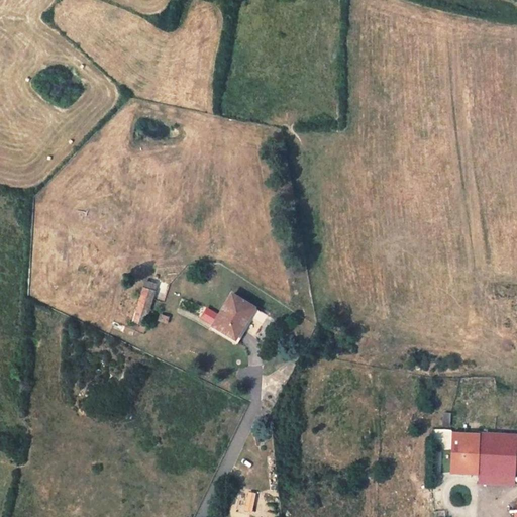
[(148,326),(154,283),(140,280),(133,324),(148,326)]
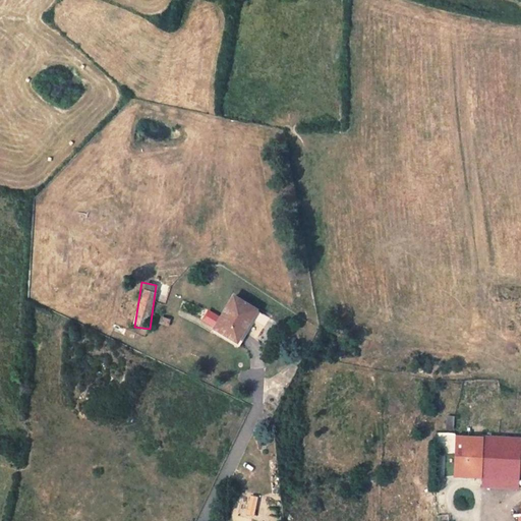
[(242,294),(239,298),(257,309),(259,305),(242,294)]
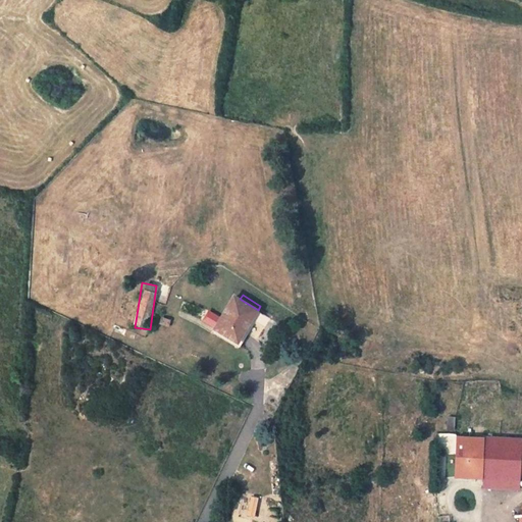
[(240,299),(233,296),(214,329),(238,344),(251,322),(258,310),(240,299)]
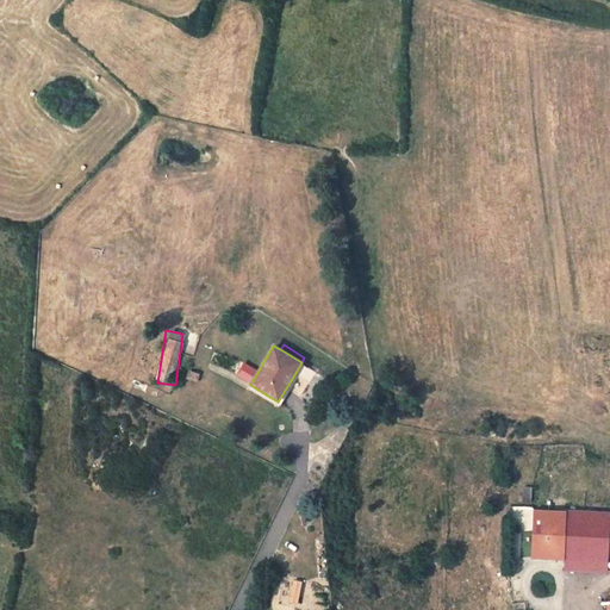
[(297,379),(293,377),(278,402),(281,403),(297,379)]
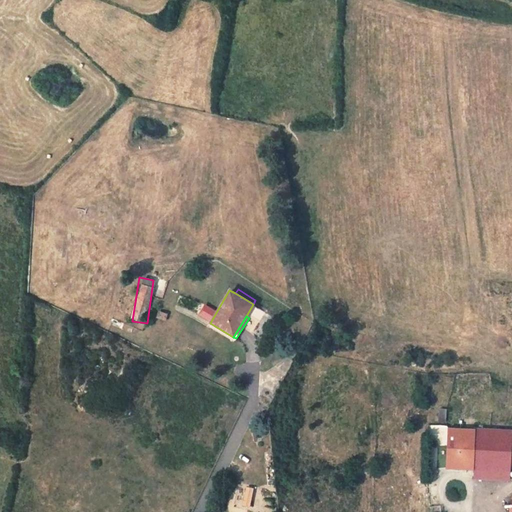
[(446,409),(438,408),(438,422),(445,422),(446,409)]
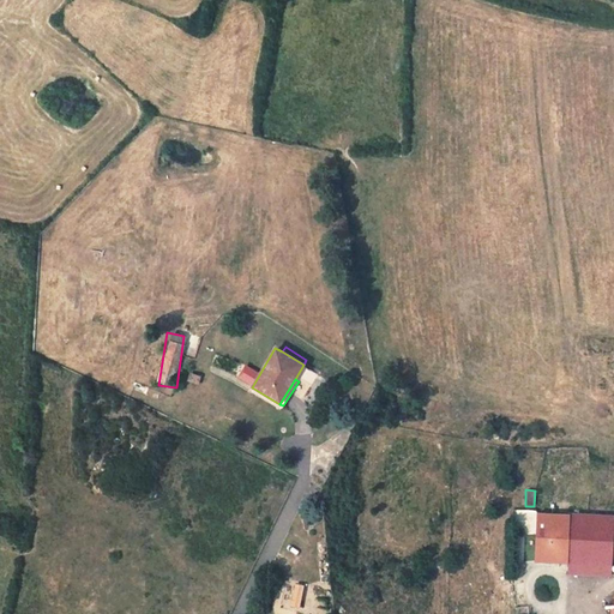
[(569,515),(537,511),(535,561),(567,564),(569,515)]
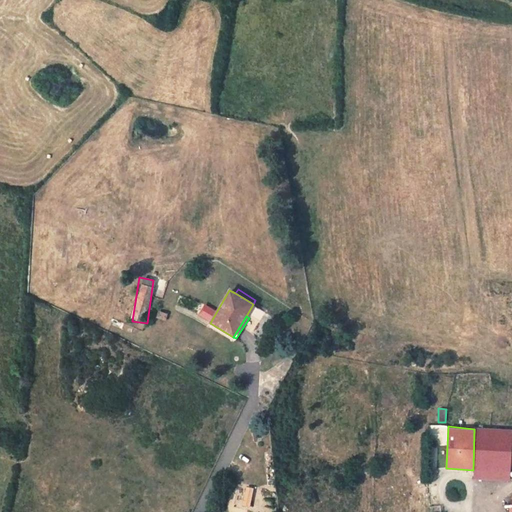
[(511,431),(474,429),(473,470),(510,473),(510,467),(511,435),(511,431)]
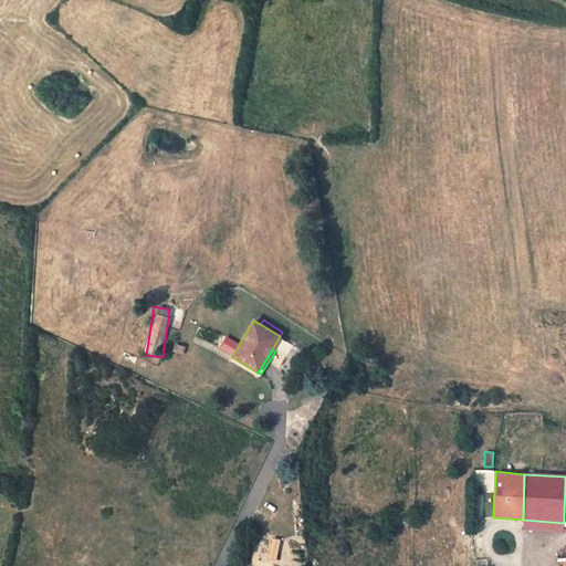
[(564,523),(523,520),(523,530),(563,532),(564,523)]
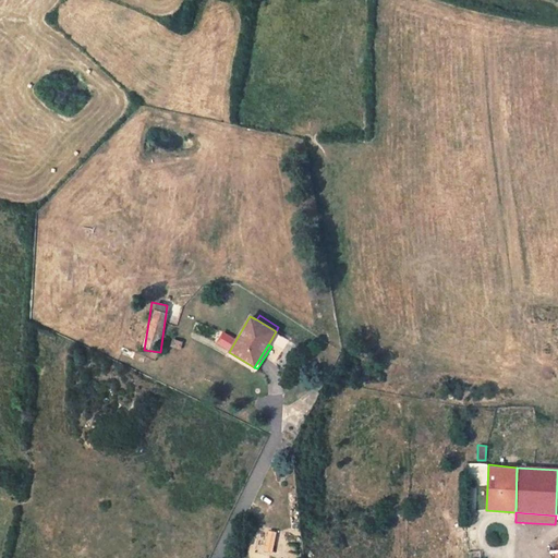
[(267,530),(264,552),(273,553),(276,531),(267,530)]
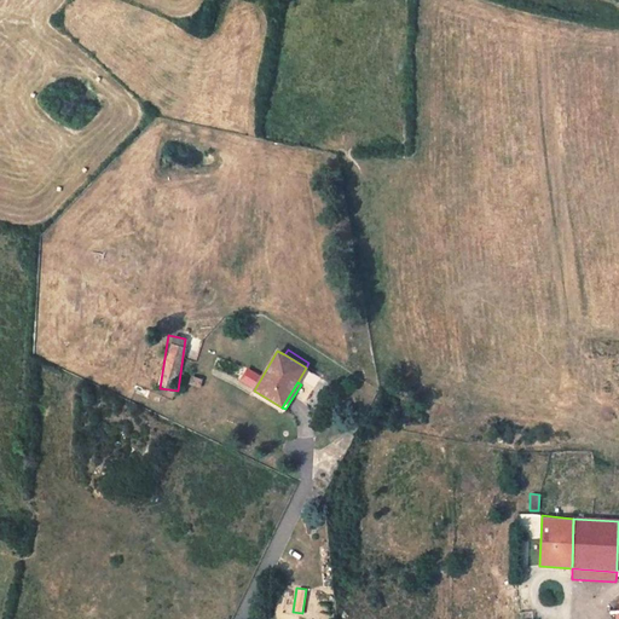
[(530,606),(520,606),(521,618),(531,618),(530,606)]
